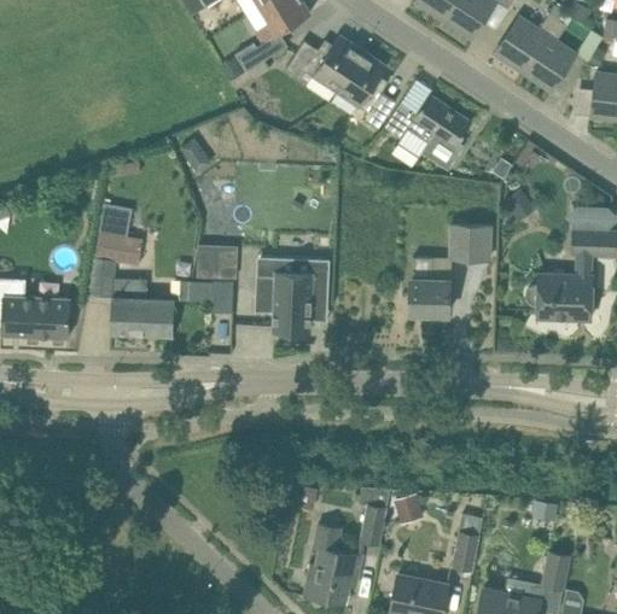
[(236,0),(256,0),(261,7),(272,0),(181,0),(192,16),(217,0),(234,0),(236,0)]
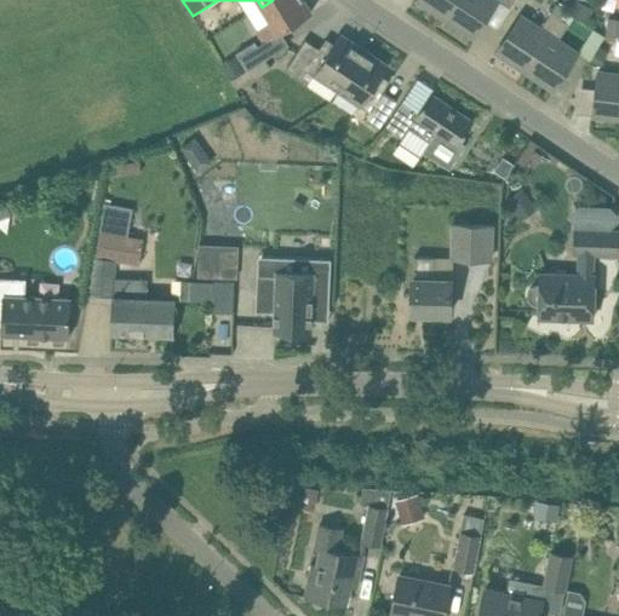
[(310,16),(301,0),(273,0),(262,7),(271,23),(256,33),(263,45),(310,16)]
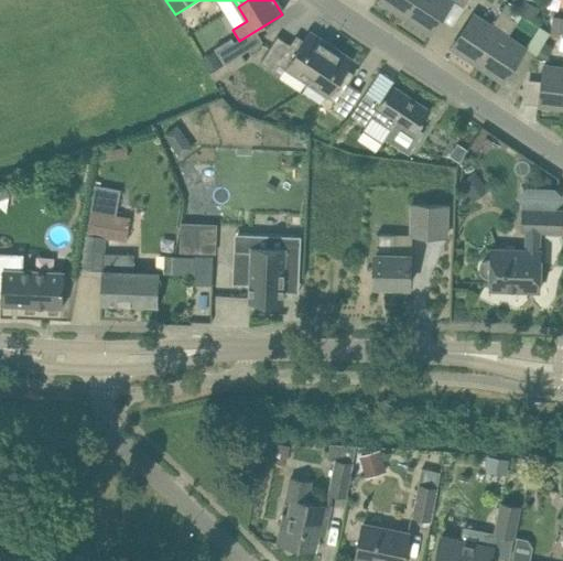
[(379,0),(378,2),(404,19),(417,0),(379,0)]
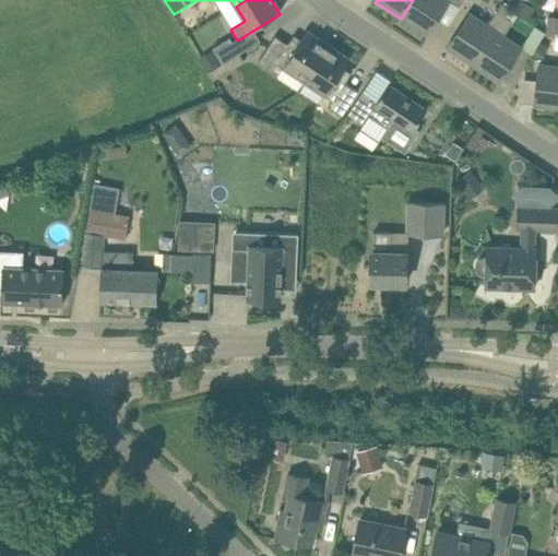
[(413,0),(401,19),(427,36),(449,2),(444,0),(413,0)]
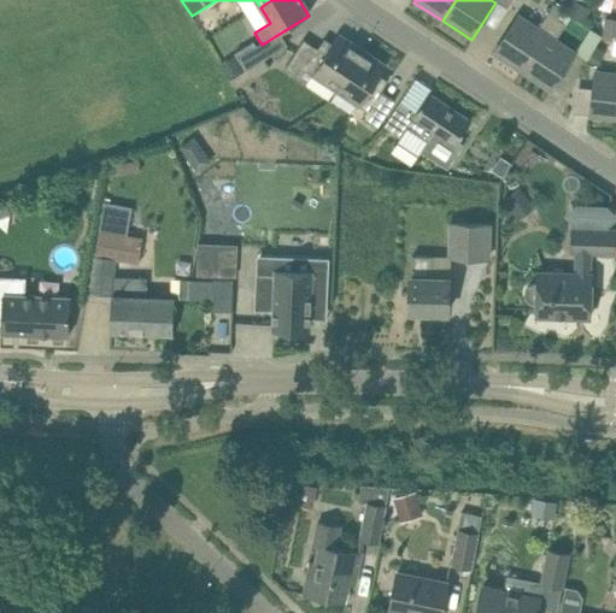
[(512,0),(497,0),(496,3),(506,11),(512,0)]
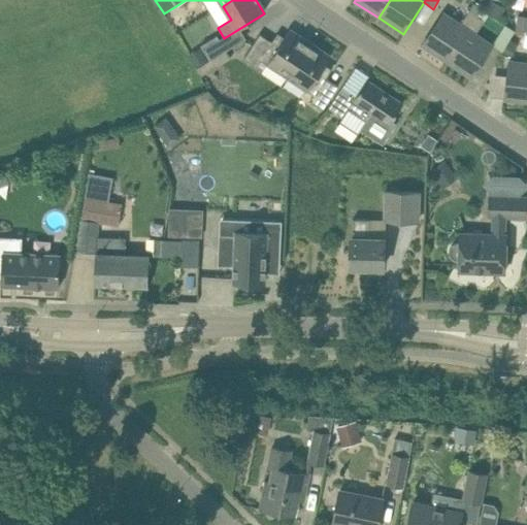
[(484,12),(483,14),(488,17),(498,22),(504,9),(489,1),(484,12)]
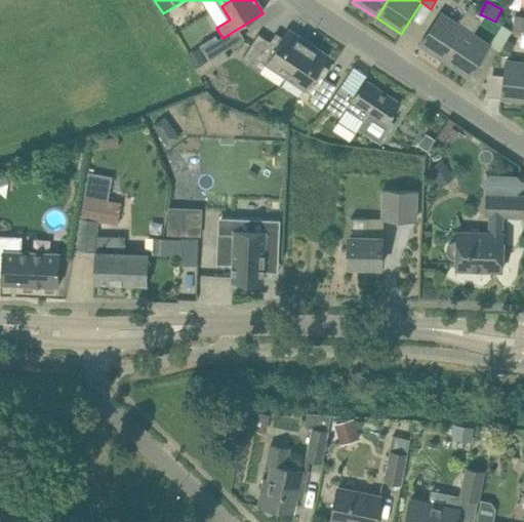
[(419,46),(443,63),(473,18),(478,10),(471,5),(456,26),(440,15),(419,46)]
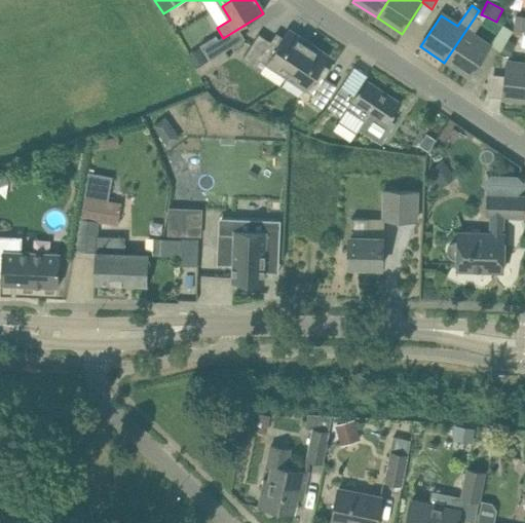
[(524,33),(524,17),(516,16),(514,31),(524,33)]
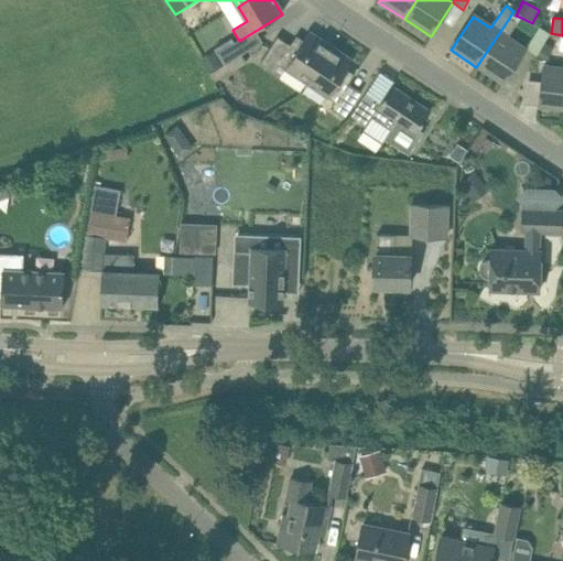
[(476,67),(502,85),(526,51),(507,39),(517,24),(508,20),(476,67)]
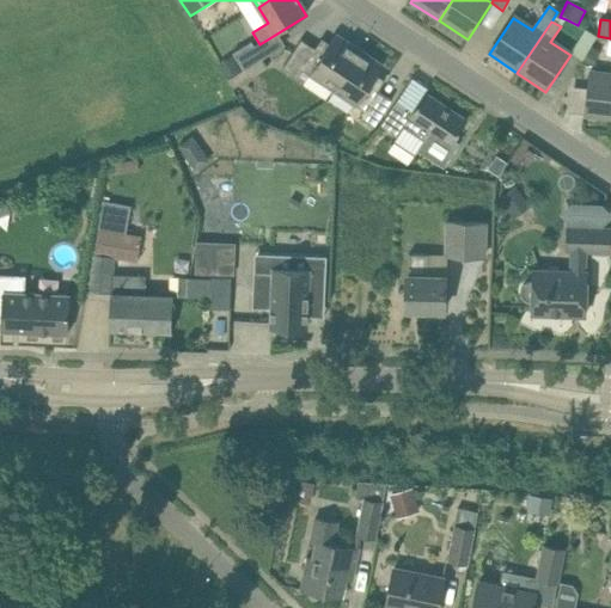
[(303,72),(331,91),(359,51),(336,36),(324,53),(317,47),(315,50),(300,41),(282,68),(298,79),(303,72)]
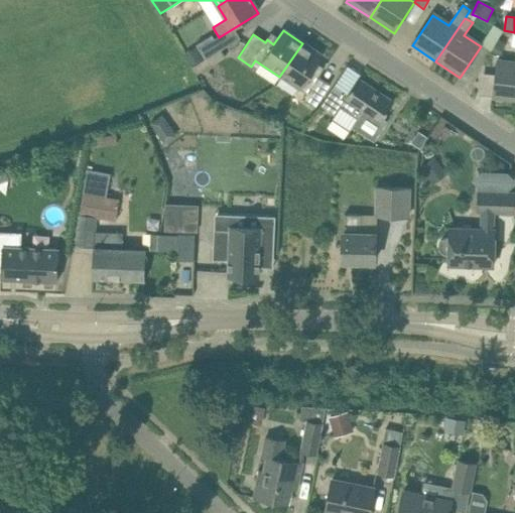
[(212,37),(196,46),(205,61),(220,51),(214,40),(212,37)]
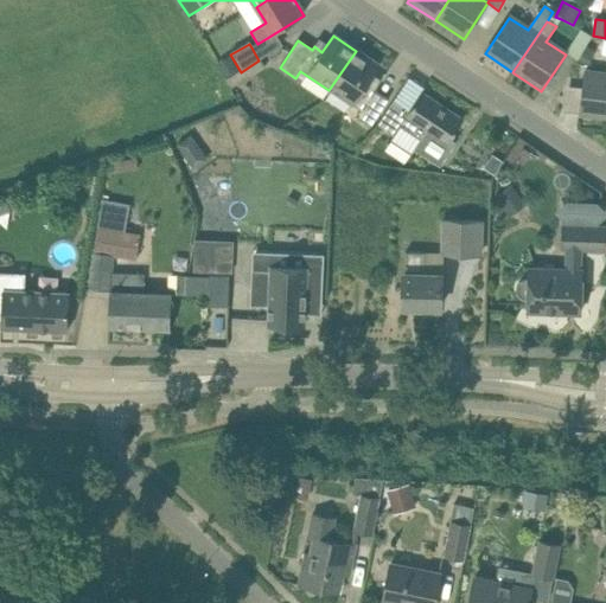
[(586,49),(578,63),(587,69),(595,55),(586,49)]
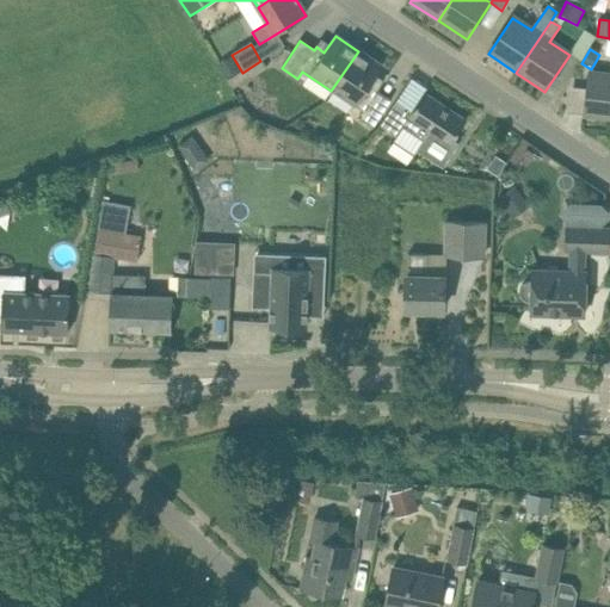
[(331,91),(363,112),(358,119),(373,129),(390,101),(377,92),(380,88),(371,84),(382,67),(358,51),(331,91)]
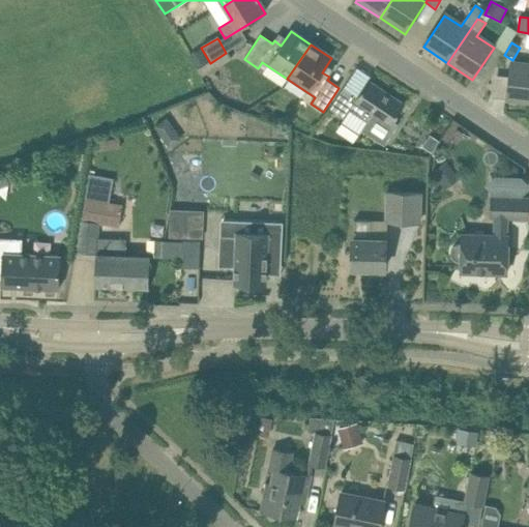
[(200,50),(188,57),(196,69),(208,62),(200,50)]
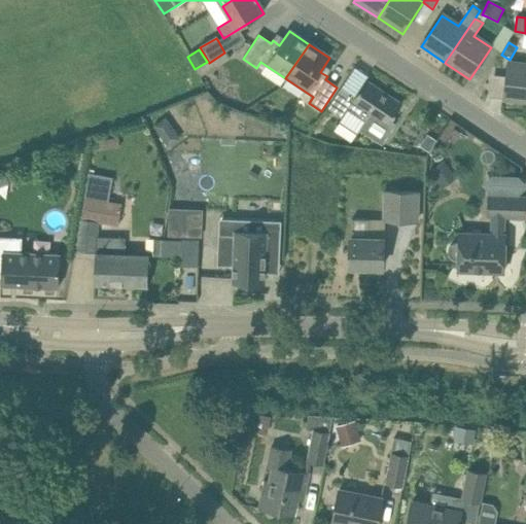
[(525,65),(507,63),(502,101),(525,103),(525,65)]
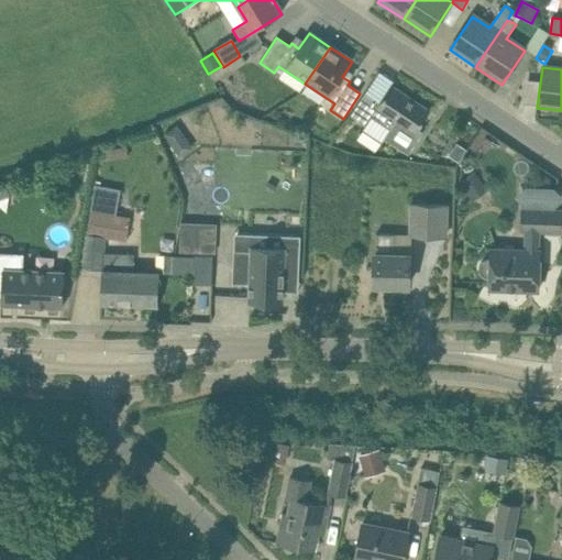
[(349,118),(364,128),(371,119),(390,132),(387,136),(410,152),(421,134),(417,131),(429,112),(390,87),(378,105),(364,95),(352,113),(349,118)]
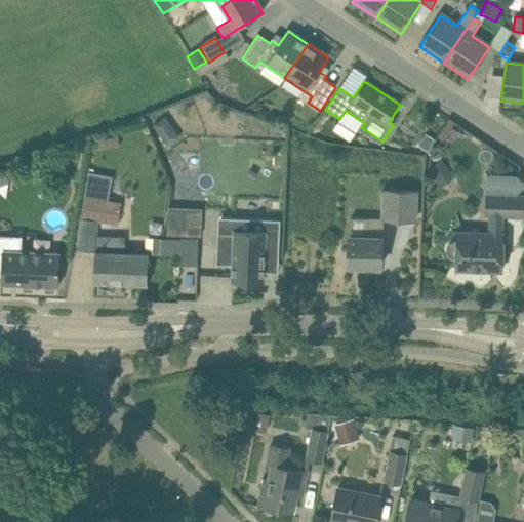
[(164,119),(152,127),(159,137),(171,128),(164,119)]
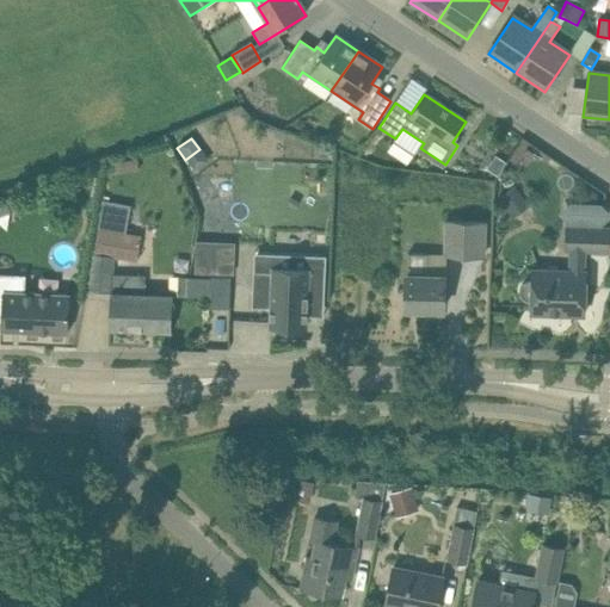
[(137,161),(110,165),(112,177),(139,173),(137,161)]
